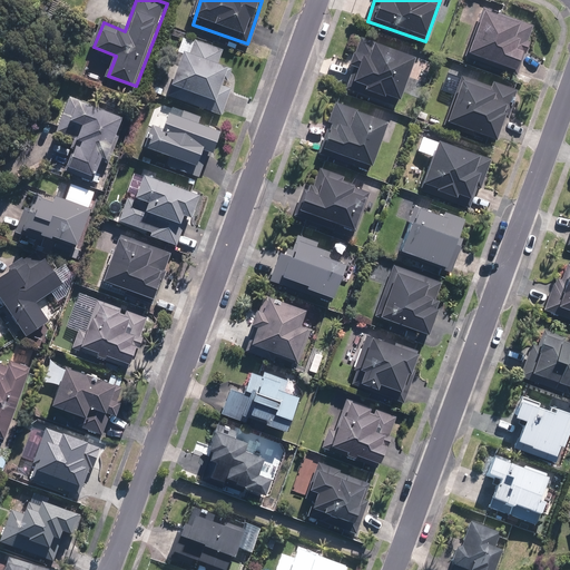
[(519,21),(520,19),(485,7),(470,50),(518,67),(524,49),(526,45),(532,27),(519,21)]
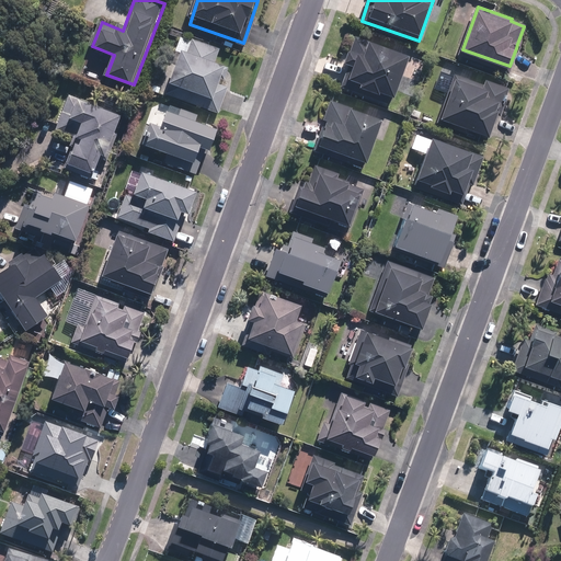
[(358,36),(341,86),(391,103),(409,54),(358,36)]
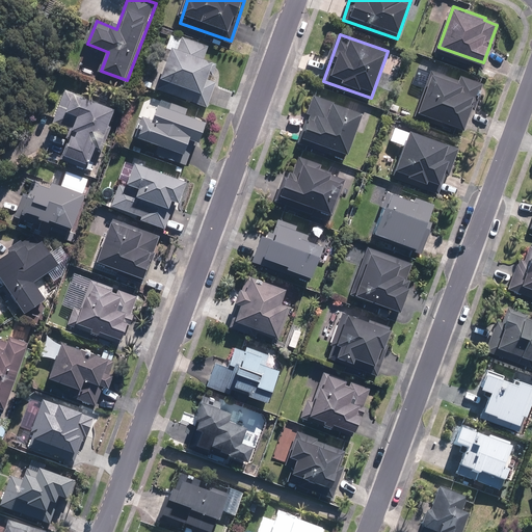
[(208,48),(179,36),(163,79),(164,79),(160,90),(207,109),(223,68),(204,60),(208,48)]
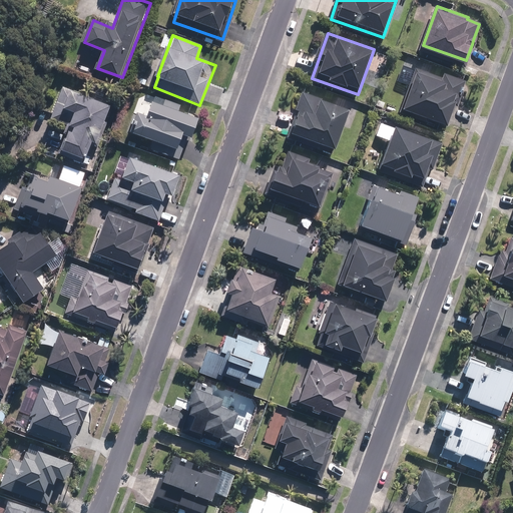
[(456,91),(459,92),(464,78),(444,71),(441,76),(416,67),(401,107),(426,116),(447,124),(456,99),(454,98),(456,91)]
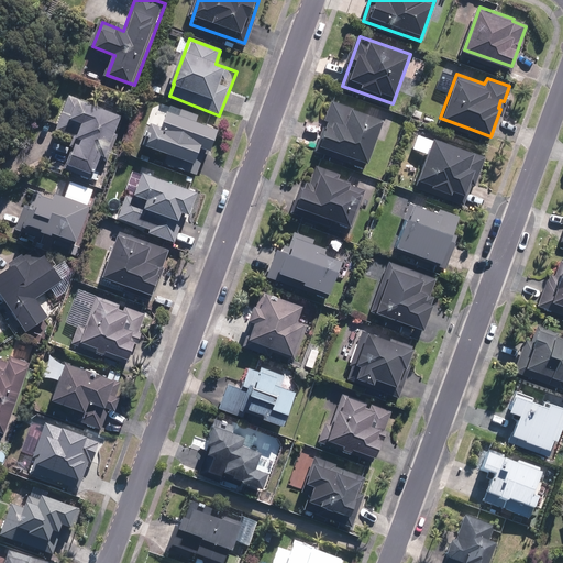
[(56,131),(76,139),(65,165),(95,176),(105,150),(108,151),(121,116),(70,96),(56,131)]
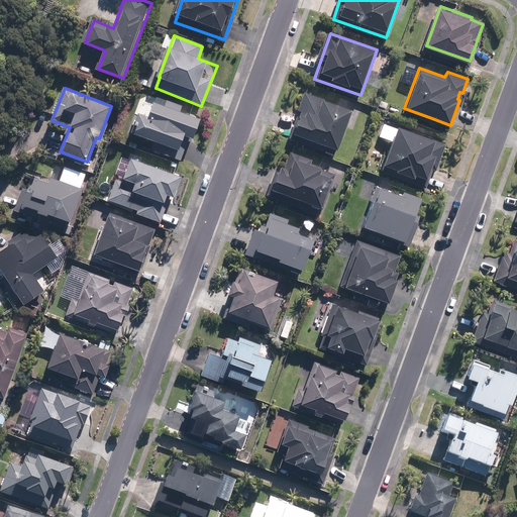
[(308,91),(293,133),(336,148),(351,107),(308,91)]
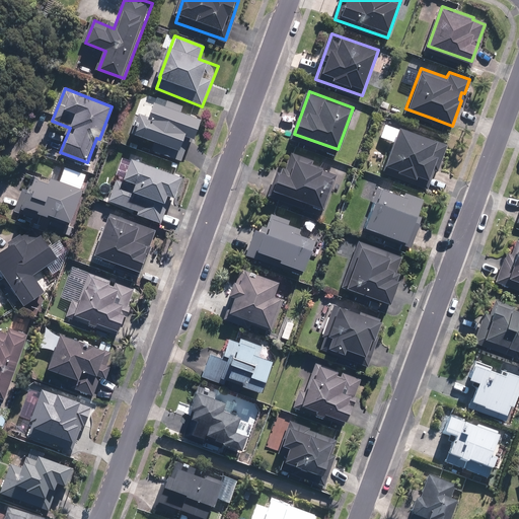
[(153,102),(149,115),(140,112),(132,134),(179,151),(186,135),(195,138),(201,119),(153,102)]
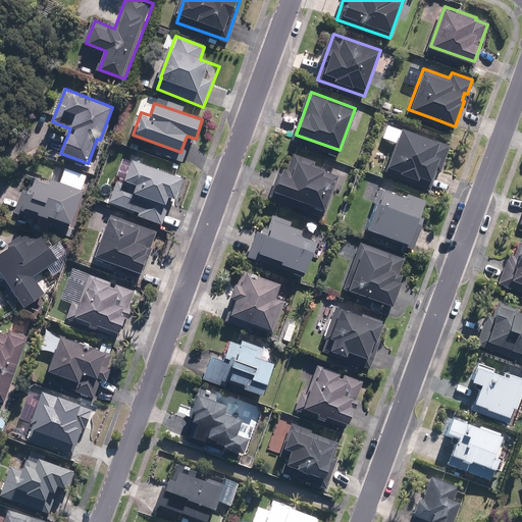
[(402,125),(401,128),(387,123),(382,138),(396,143),(387,165),(400,170),(400,171),(418,178),(419,175),(433,180),(437,169),(439,170),(449,145),(438,141),(439,140),(402,125)]
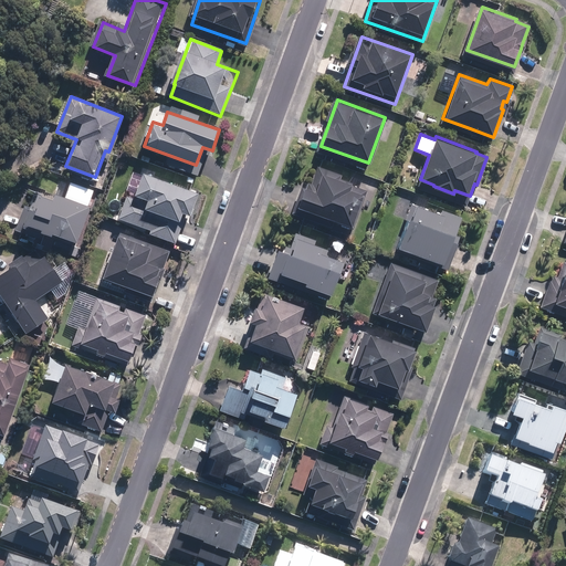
[(315,167),(299,215),(350,233),(367,186),(315,167)]
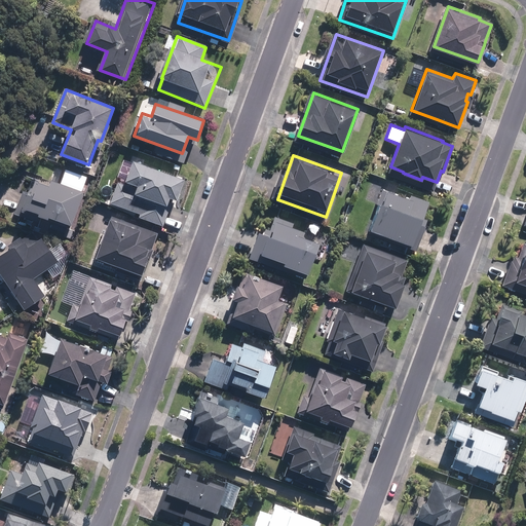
[(184,179),(128,160),(113,207),(168,225),(184,179)]
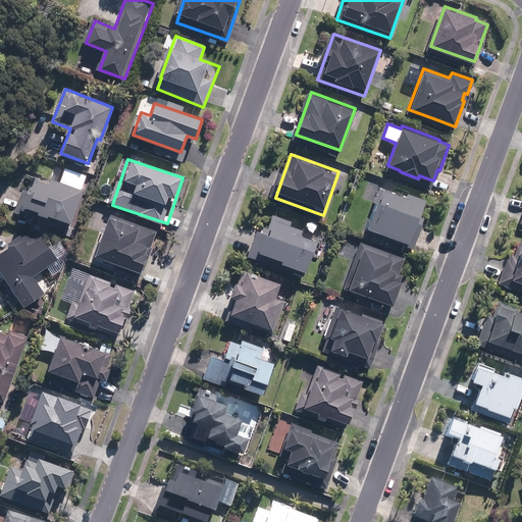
[(47,233),(52,217),(71,223),(87,177),(61,169),(57,180),(33,172),(15,223),(47,233)]
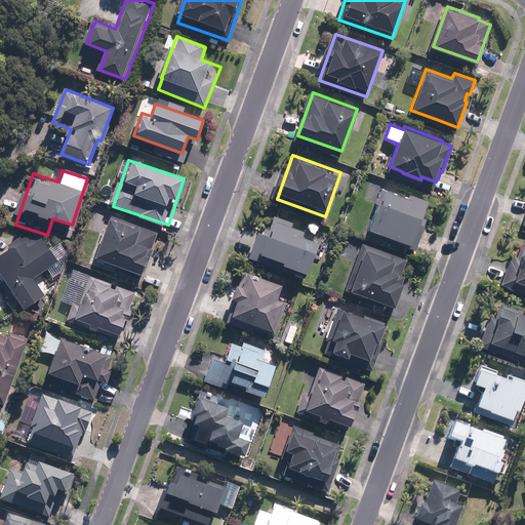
[(387,189),(371,228),(416,245),(431,205),(387,189)]
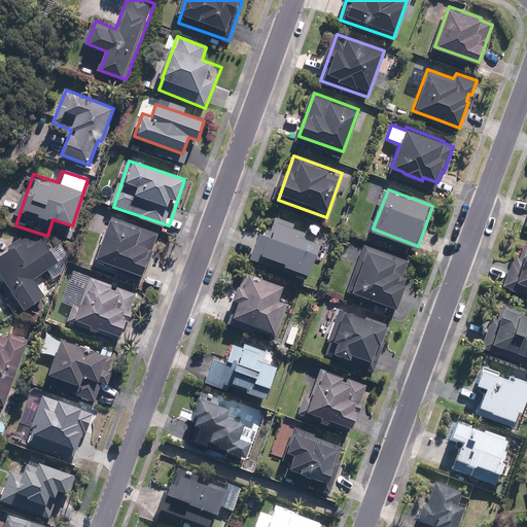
[(317,246),(301,241),(306,227),(275,216),(271,230),(264,227),(252,258),(307,278),(317,246)]
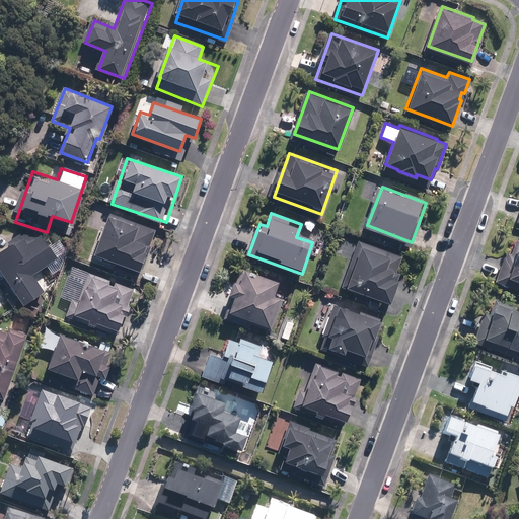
[(156,228),(110,214),(97,255),(143,270),(156,228)]
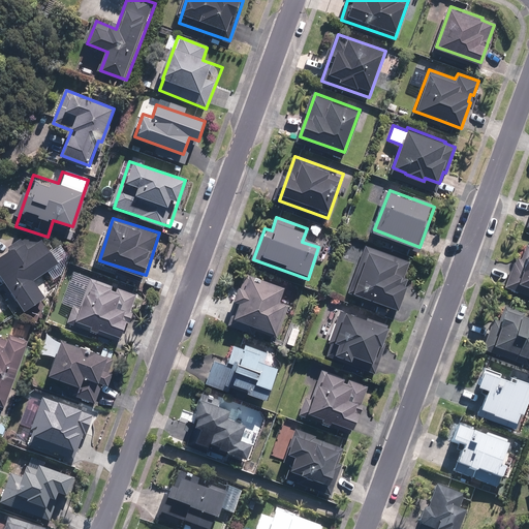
[(48,296),(37,279),(59,267),(41,239),(0,262),(0,270),(7,282),(6,282),(24,310),(48,296)]
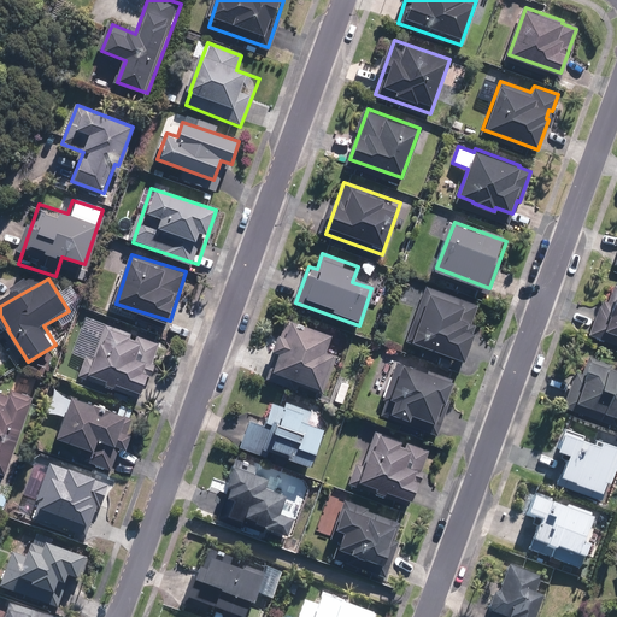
[(610,342),(613,334),(616,335),(616,285),(615,283),(609,300),(601,298),(589,335),(610,342)]
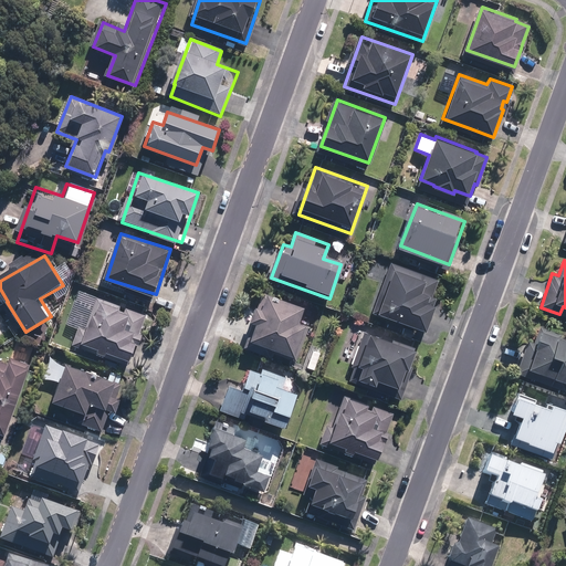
[(439,278),(391,262),(375,311),(422,327),(439,278)]
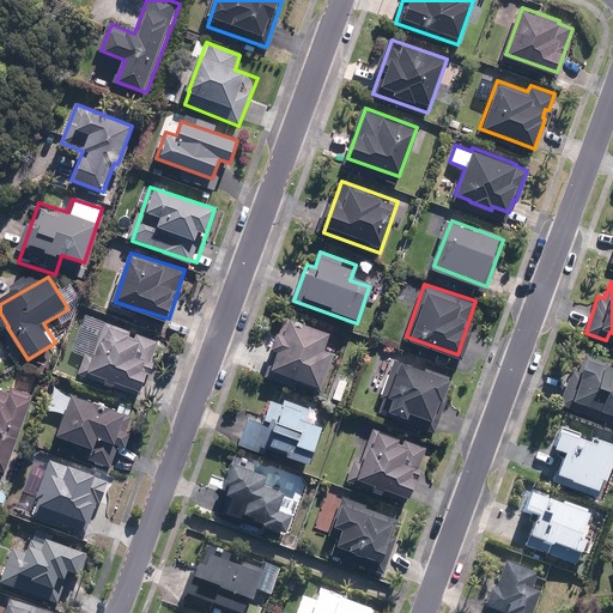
[(266,372),(319,392),(334,351),(322,347),(328,331),(287,315),(281,332),(280,332),(266,372)]
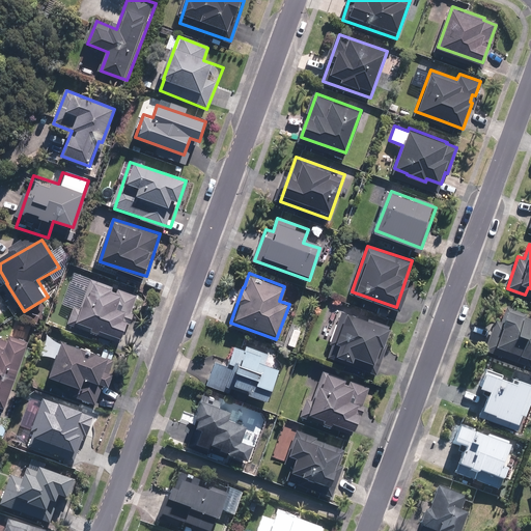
[(137,295),(90,277),(74,323),(119,339),(137,295)]
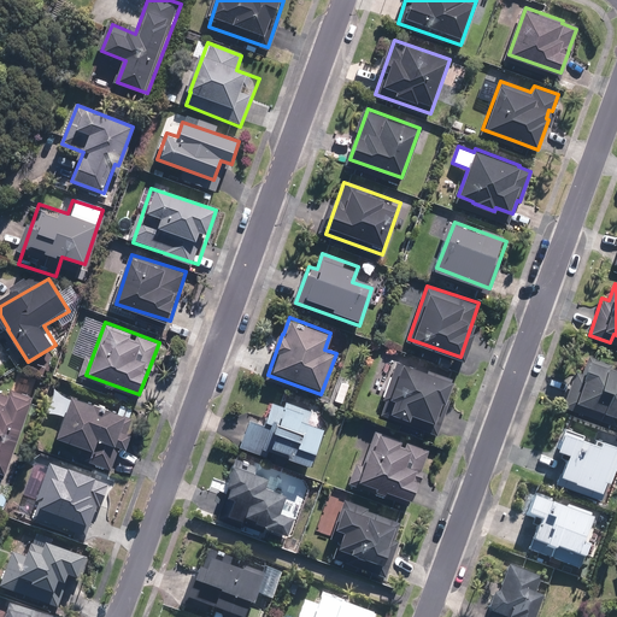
[(616,366),(591,357),(586,370),(577,366),(563,404),(616,423),(616,366)]
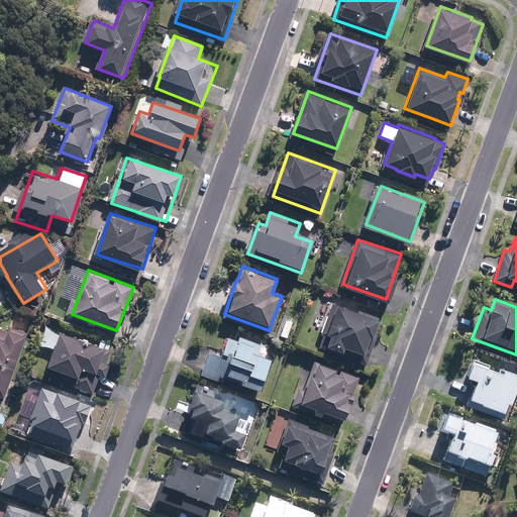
[(379,317),(335,302),(320,347),(364,362),(379,317)]
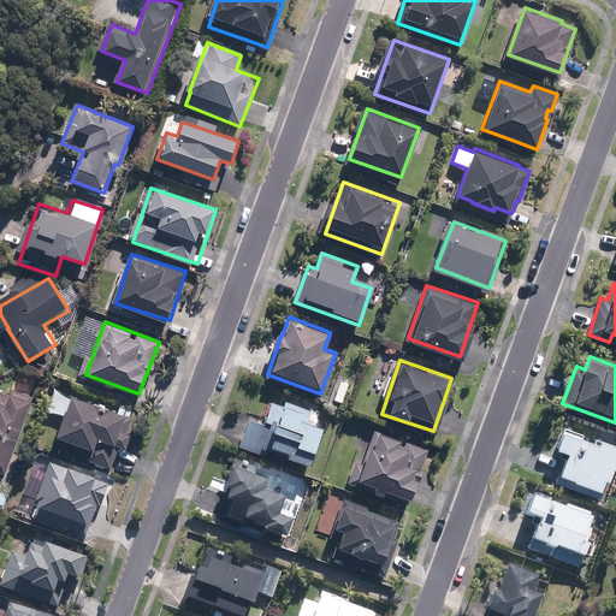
[(3,388),(0,392),(0,391),(0,467),(6,471),(31,398),(3,388)]
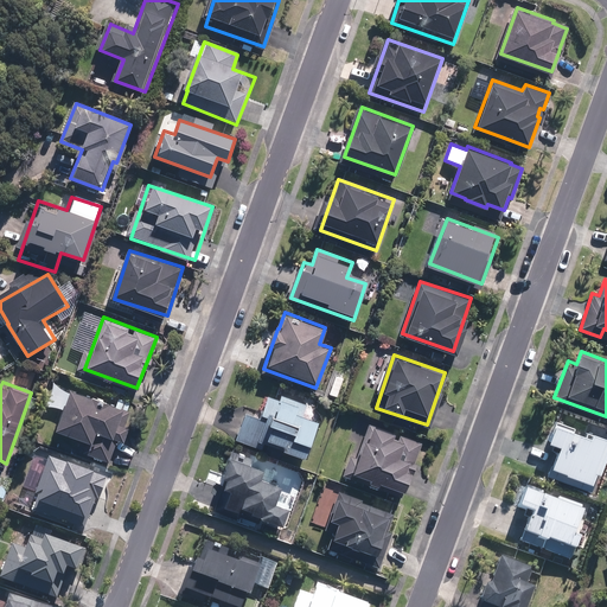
[(131,409),(71,388),(56,427),(89,439),(84,452),(109,460),(114,448),(116,448),(131,409)]
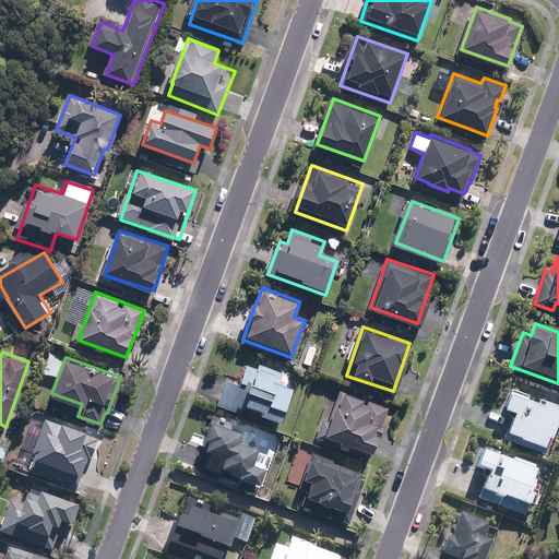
[(293,387),(278,381),(283,371),(254,359),(247,376),(248,376),(244,385),(227,380),(217,403),(244,413),(247,406),(281,418),(293,387)]
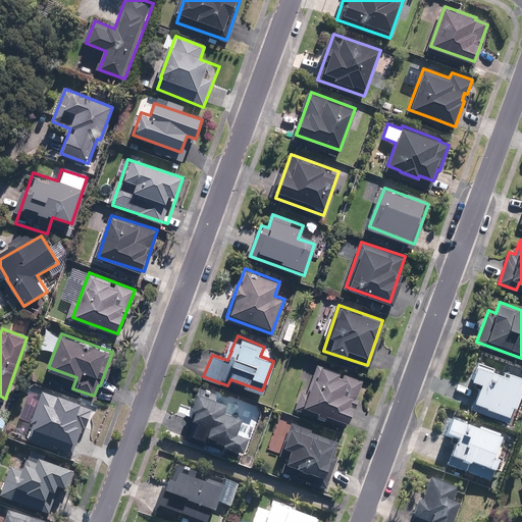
[(511,422),(521,386),(521,373),(508,368),(507,371),(475,361),(470,378),(479,381),(470,409),(511,422)]
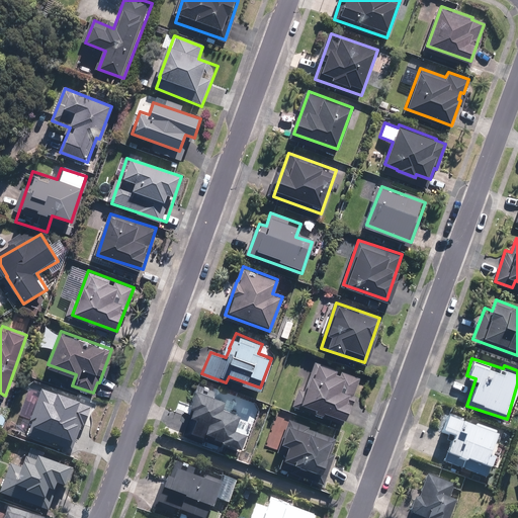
[(316,360),(299,407),(341,422),(358,375),(316,360)]
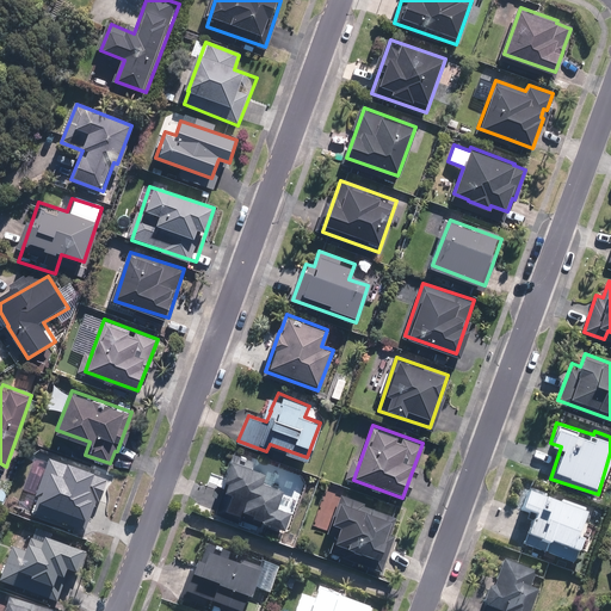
[(277,506),(284,488),(261,480),(265,470),(232,458),(222,487),(234,492),(228,506),(284,526),(290,510),(277,506)]
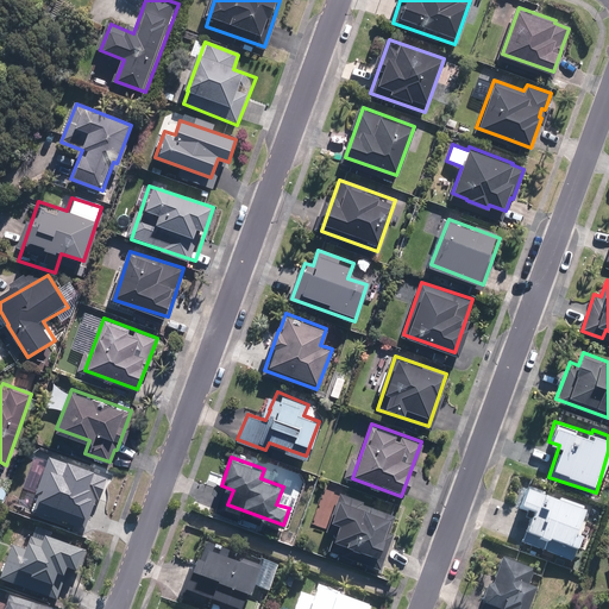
[(54,459),(33,510),(86,531),(106,479),(54,459)]
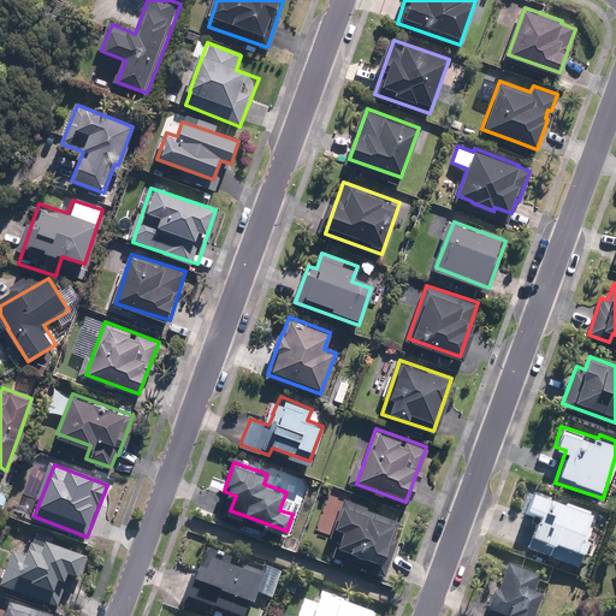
[(594,514),(529,492),(522,516),(539,522),(529,551),(580,568),(588,543),(585,542),(594,514)]
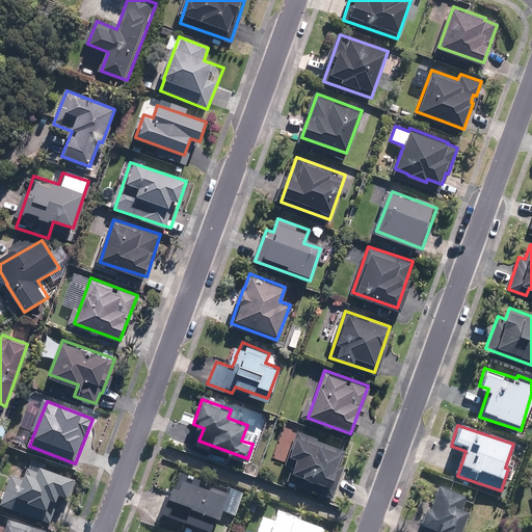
[(302,433),(287,478),(330,494),(346,449),(302,433)]
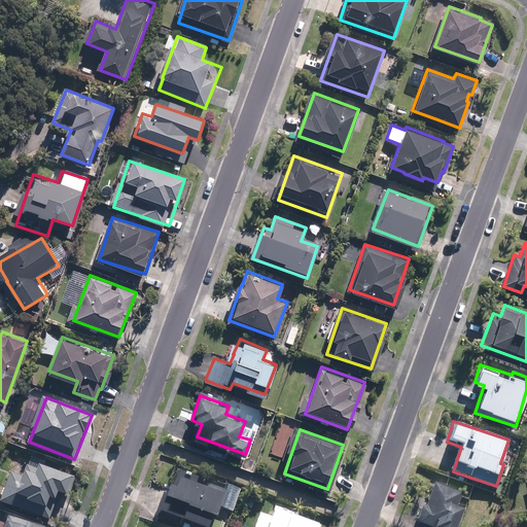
[(12,468),(1,500),(49,519),(60,492),(67,495),(74,478),(27,460),(23,472),(12,468)]
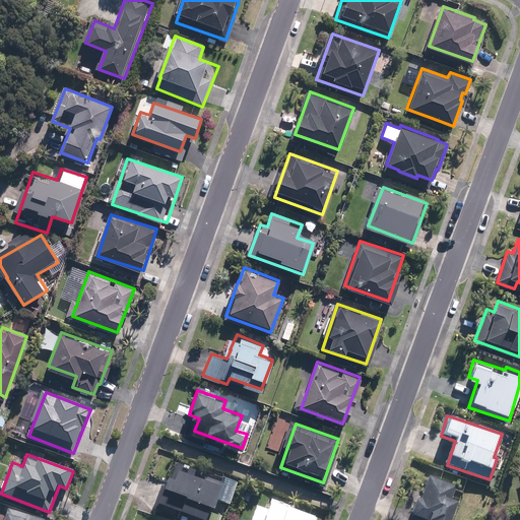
[(174,469),(160,505),(204,519),(206,519),(219,485),(174,469)]
